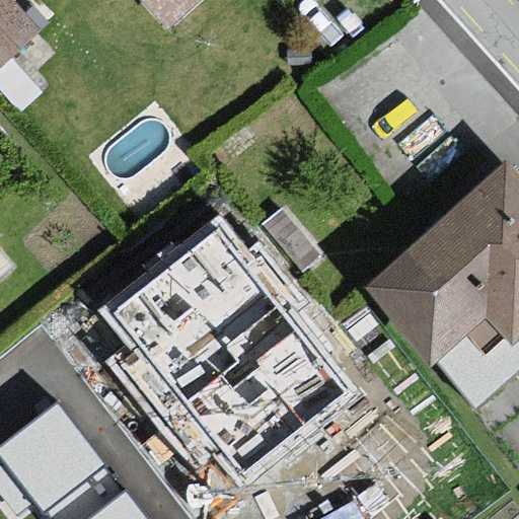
[(1,0),(0,0),(0,66),(36,39),(1,0)]
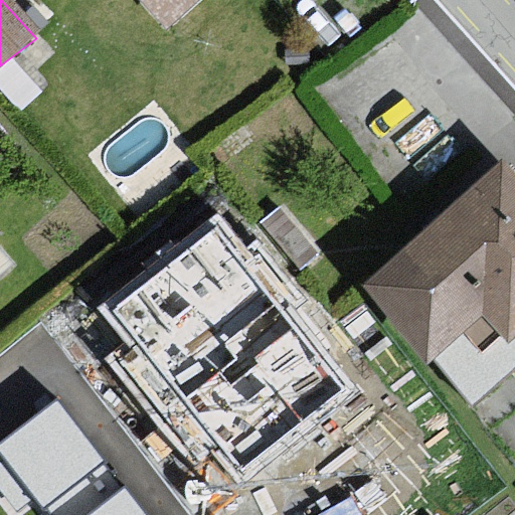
[(129,0),(160,34),(197,0),(129,0)]
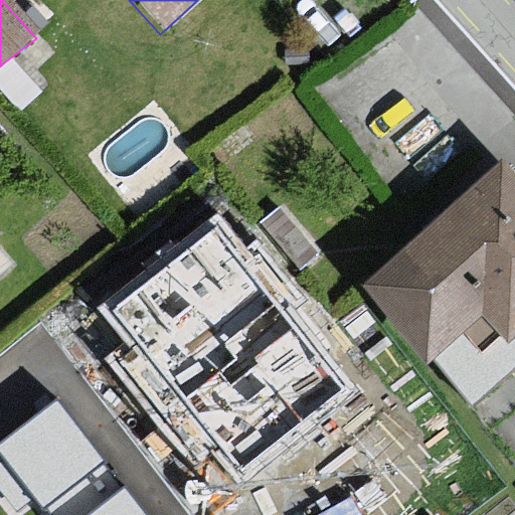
[(514,195),(488,163),(349,288),(415,370),(469,318),(491,348),(514,326),(514,195)]
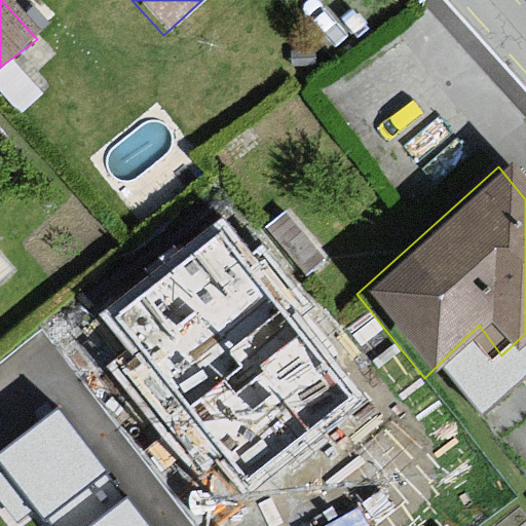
[(106,472),(58,409),(0,452),(0,462),(44,520),(106,472)]
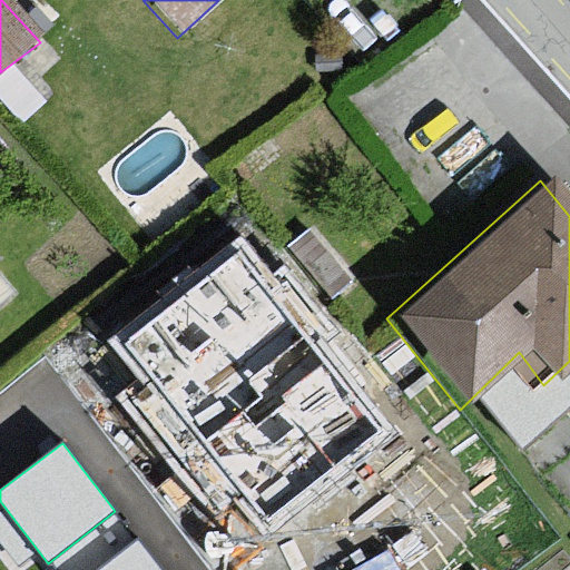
[(161,569),(139,541),(100,569),(161,569)]
